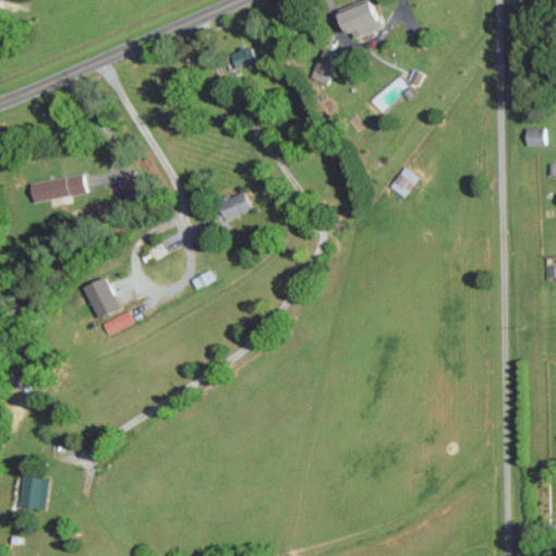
[(370,0),(365,0),(335,14),(342,33),(350,29),(354,40),(382,28),(370,0)]
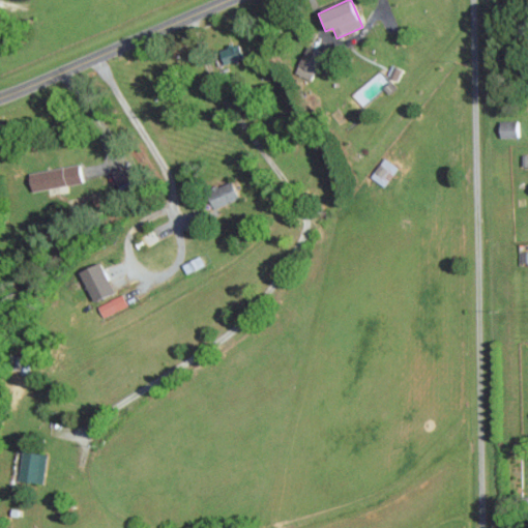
[(224,64),(244,59),(240,44),(220,49),(224,64)]
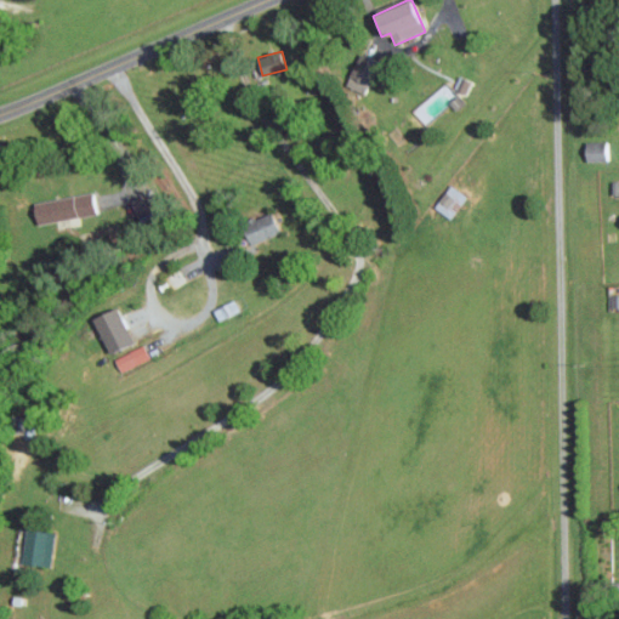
[(364,96),(380,64),(361,55),(345,86),(364,96)]
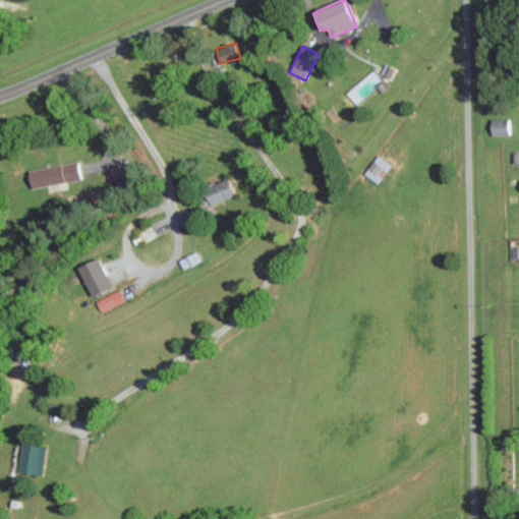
[(491,136),(512,136),(511,119),(491,119),(491,136)]
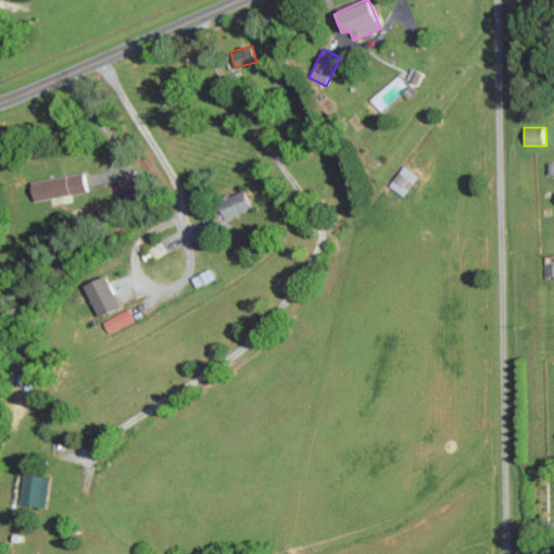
[(389,187),(404,198),(418,177),(403,166),(389,187)]
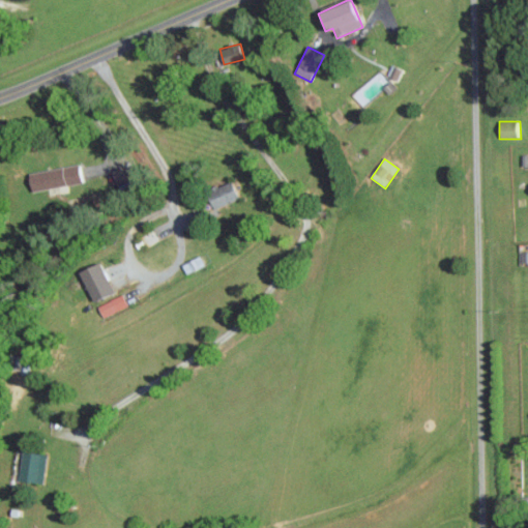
[(31,192),(59,188),(60,193),(69,192),(69,186),(83,185),(81,167),(29,172),(31,192)]
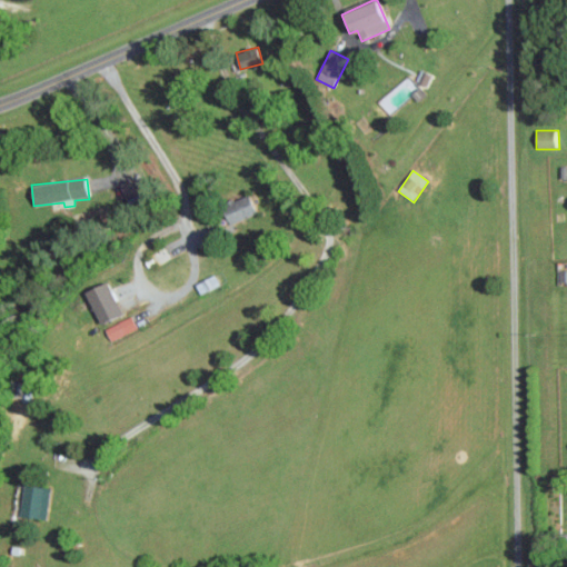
[(230,227),(257,214),(247,194),(220,207),(230,227)]
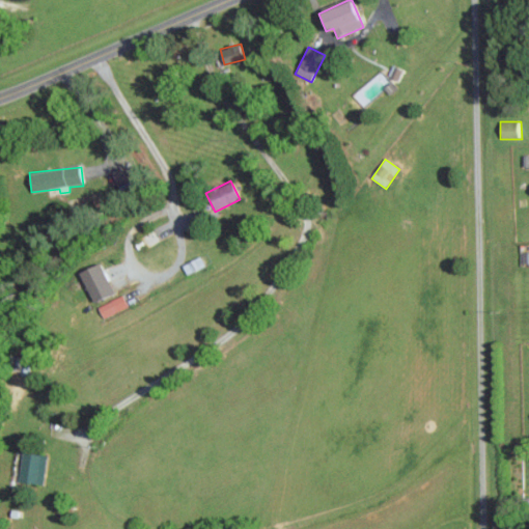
[(112,296),(103,263),(81,271),(90,303),(112,296)]
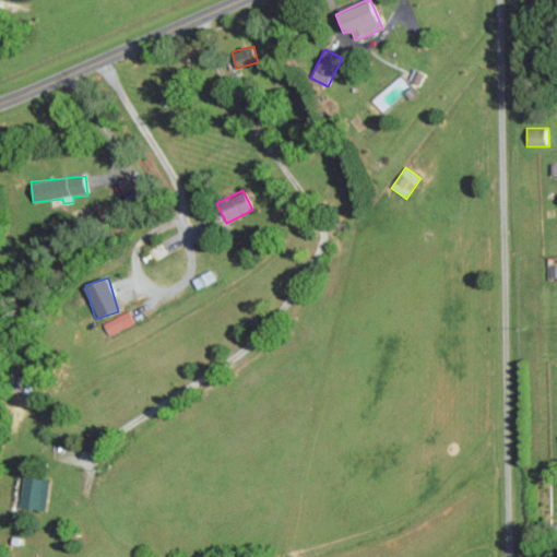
[(103,323),(108,335),(135,324),(131,312),(103,323)]
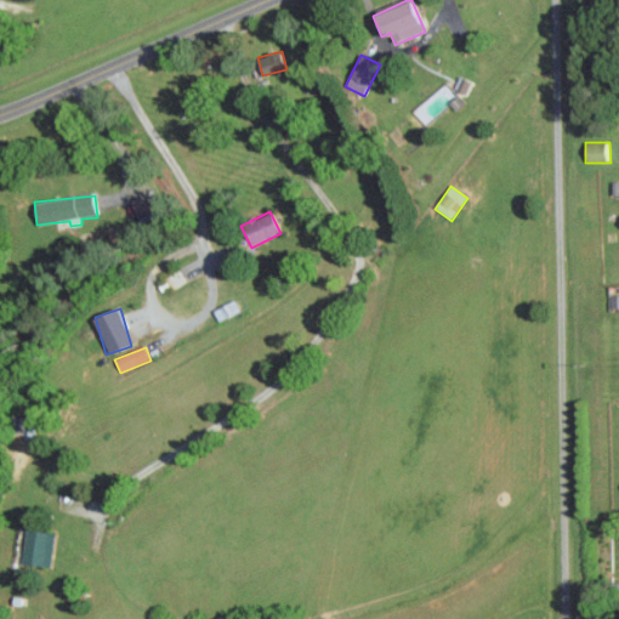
[(13,433),(28,436),(30,420),(16,418),(13,433)]
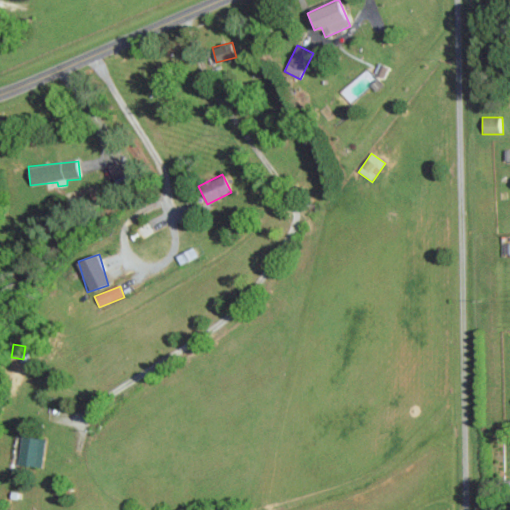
[(18,465),(42,468),(46,440),(23,437),(18,465)]
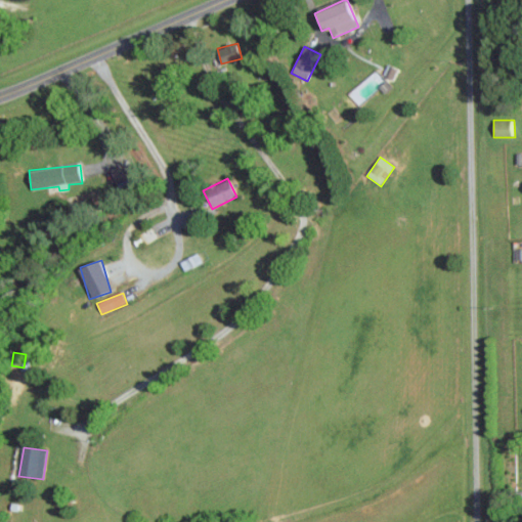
All buildings are outlined.
